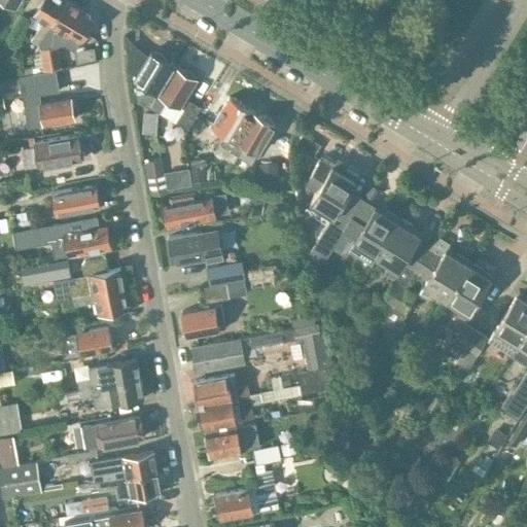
[(39,43),(66,0),(28,0),(24,8),(43,20),(32,39),(39,43)]
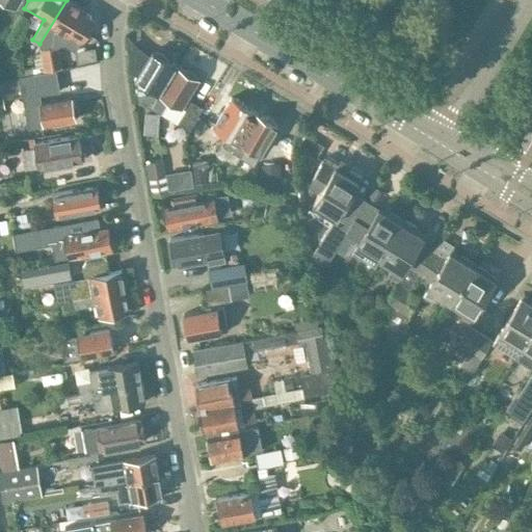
[(69,0),(67,0),(40,44),(44,67),(45,72),(56,70),(61,69),(57,45),(51,42),(59,29),(69,34),(63,44),(75,51),(86,33),(92,23),(91,17),(87,15),(83,12),(84,9),(69,0)]
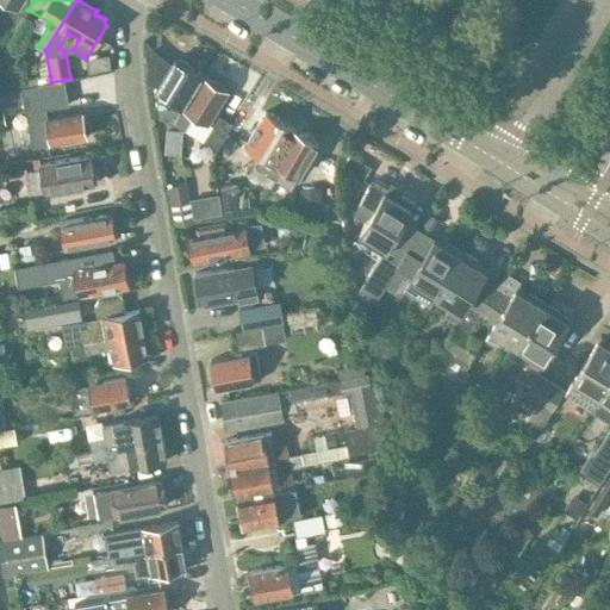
[(178,60),(175,58),(155,91),(159,93),(159,95),(157,98),(157,101),(157,104),(157,106),(159,109),(159,112),(160,114),(161,117),(172,124),(173,123),(201,75),(192,68),(188,63),(182,60),(178,60)]
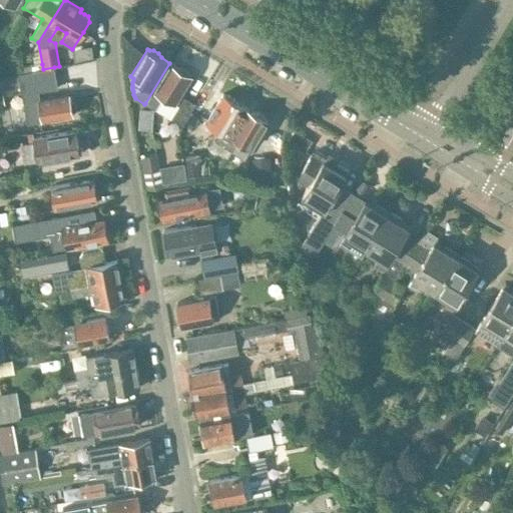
[(177,68),(169,63),(145,103),(154,109),(163,95),(175,103),(191,76),(190,75),(187,71),(182,68),(177,68)]
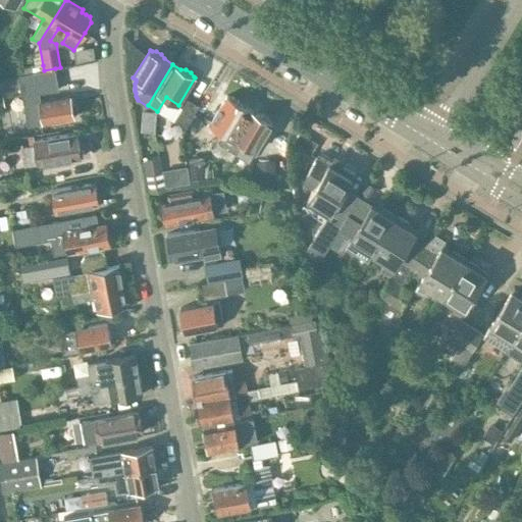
[(32,73),(19,75),(25,112),(28,125),(33,124),(73,117),(70,96),(40,100),(39,93),(58,90),(55,68),(44,70),(32,73)]
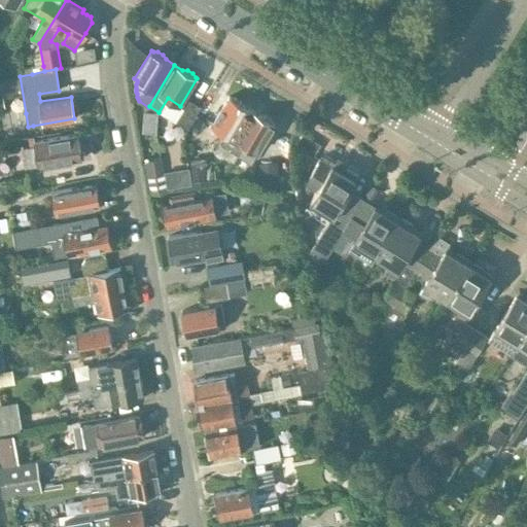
[(0,96),(21,93),(18,77),(0,79),(0,96)]
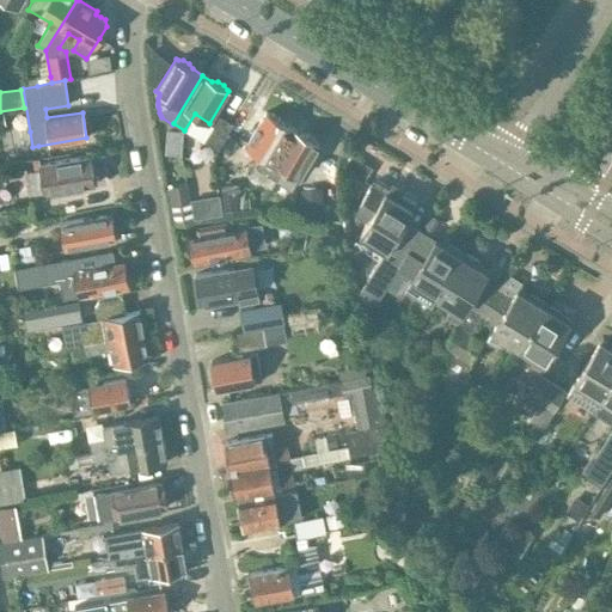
[(265,173),(292,128),(282,123),(280,118),(273,114),(268,114),(265,112),(246,145),(262,154),(255,166),(265,173)]
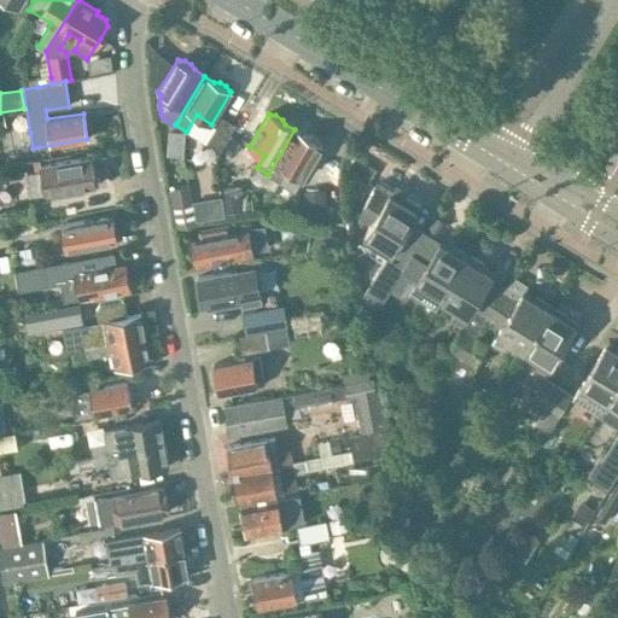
[(207,143),(220,150),(235,124),(222,116),(207,143)]
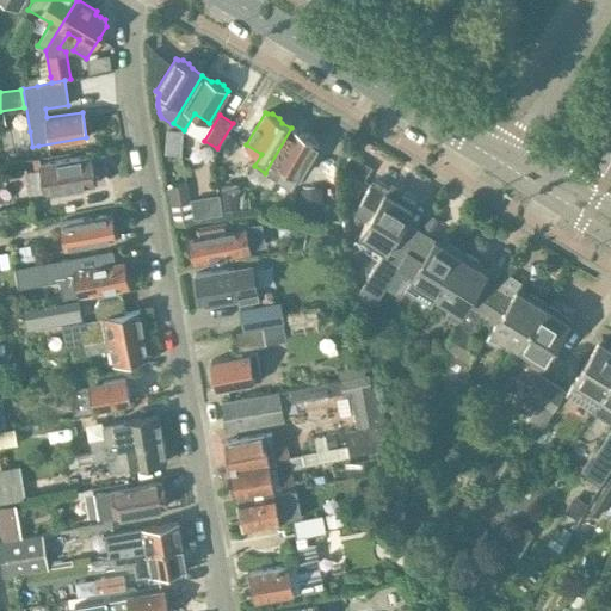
[(298,176),(319,144),(316,143),(314,139),(307,135),(302,135),(291,128),(265,173),(276,179),(283,167),(298,176)]
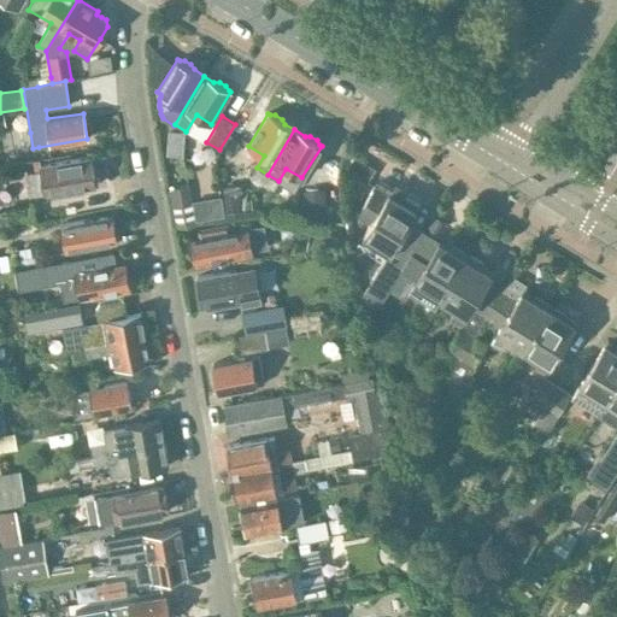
[(41,166),(40,160),(34,162),(35,171),(27,172),(30,197),(95,186),(90,158),(41,166)]
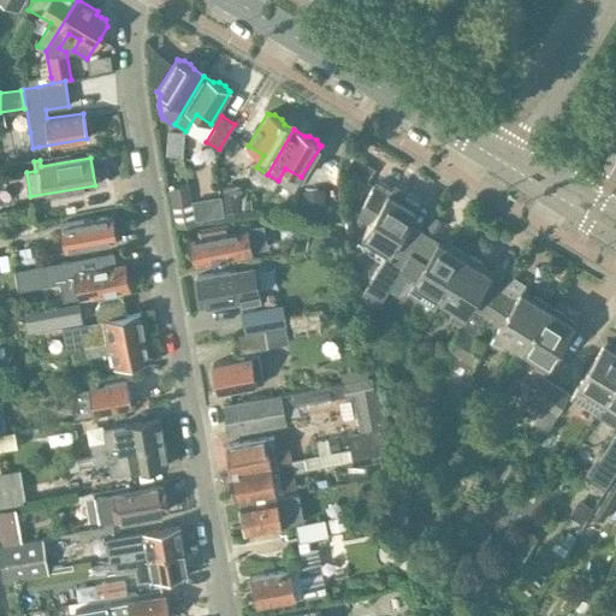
[(374,184),(356,213),(369,221),(361,235),(388,252),(362,292),(379,304),(389,289),(398,273),(397,272),(422,231),(407,223),(418,206),(378,182),(375,185),(374,184)]
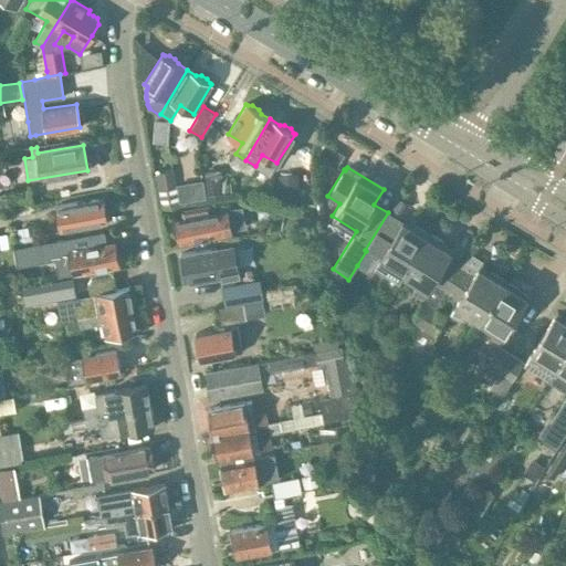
[(171,168),(155,171),(161,206),(178,202),(171,168)]
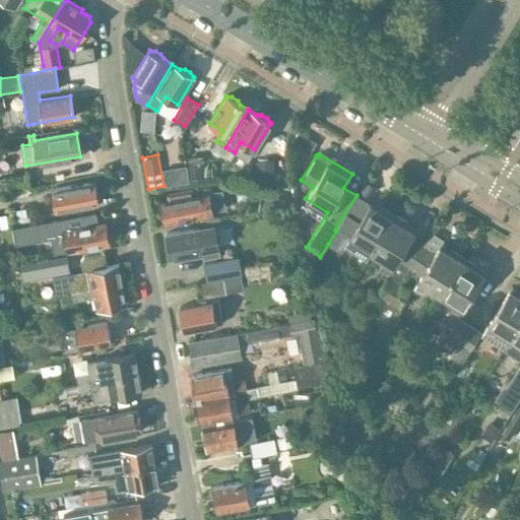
[(201,155),(188,157),(190,180),(212,177),(211,167),(202,169),(201,155)]
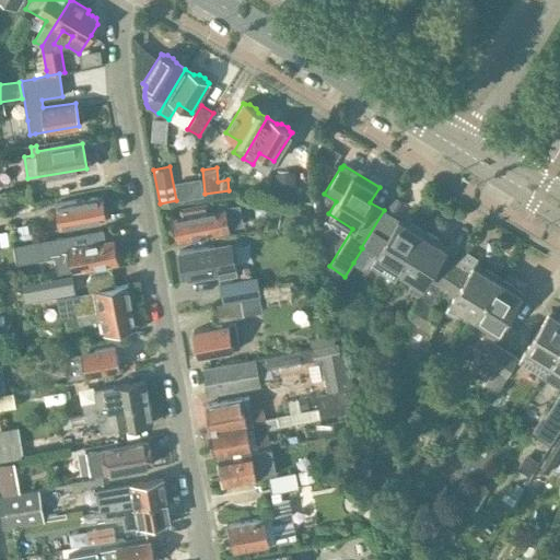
[(295,173),(276,174),(278,200),(296,199),(295,173)]
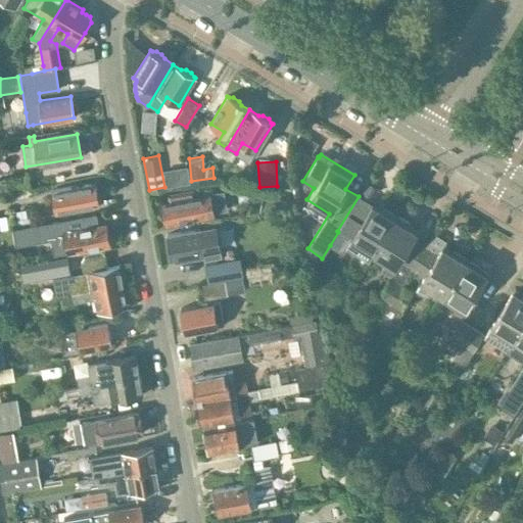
[(51,191),(55,211),(99,203),(95,183),(51,191)]
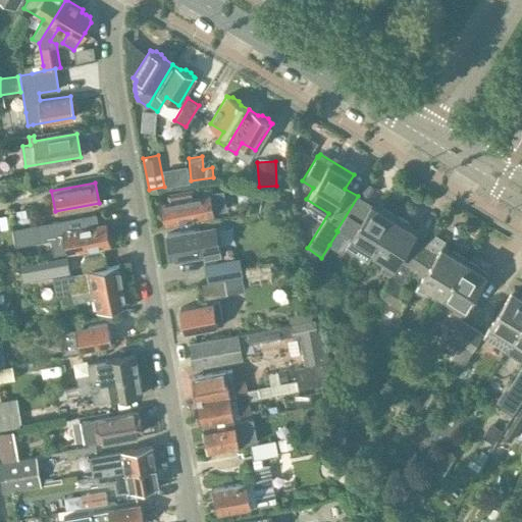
[(168,201),(161,202),(164,223),(213,215),(213,211),(225,209),(222,192),(194,197),(193,190),(167,194),(168,201)]
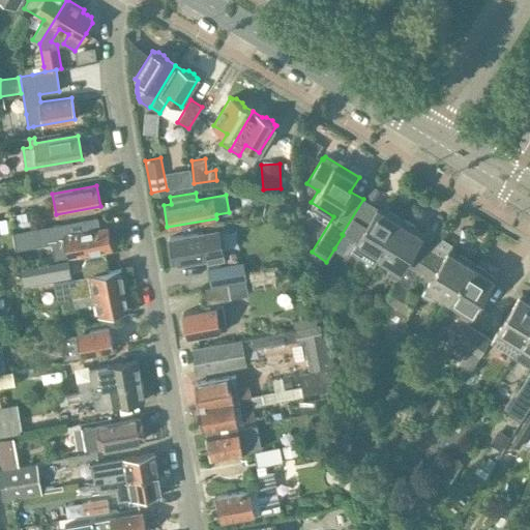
[(266,197),(263,213),(268,212),(296,207),(296,205),(266,197)]
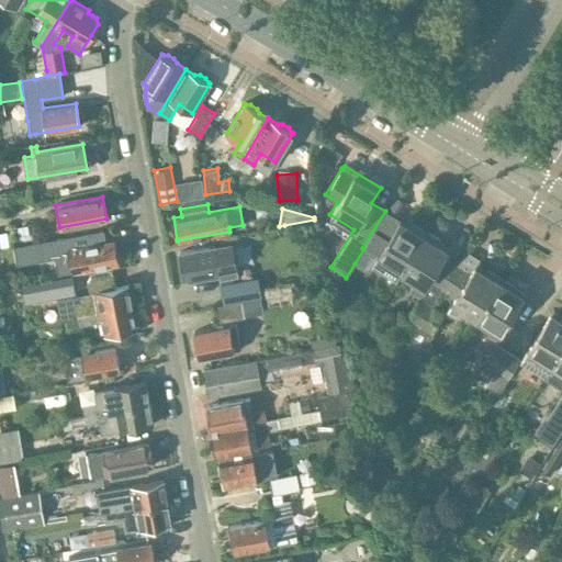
[(363,249),(355,263),(369,272),(372,266),(395,280),(401,271),(425,231),(413,223),(411,225),(400,220),(385,211),(362,248),(363,249)]
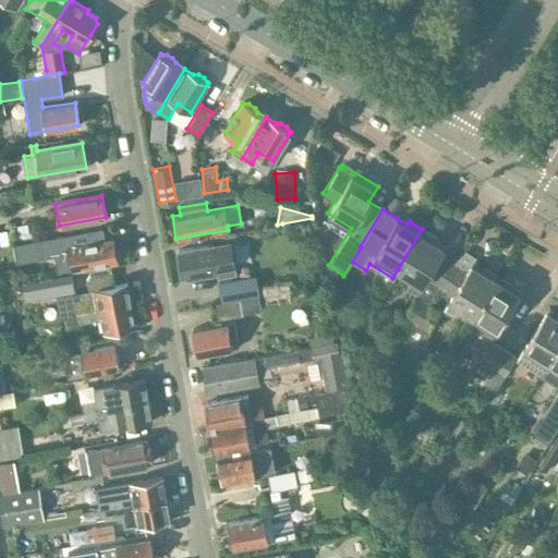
[(439,287),(452,264),(439,255),(445,245),(434,240),(435,237),(422,229),(398,269),(413,278),(411,280),(421,286),(415,295),(416,296),(428,304),(439,287)]
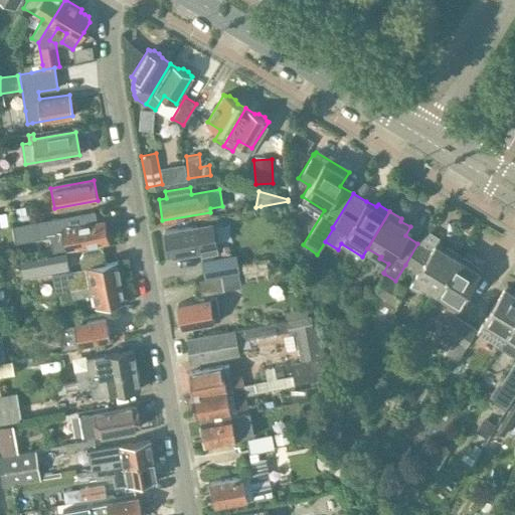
[(66,248),(109,240),(105,220),(62,227),(66,248)]
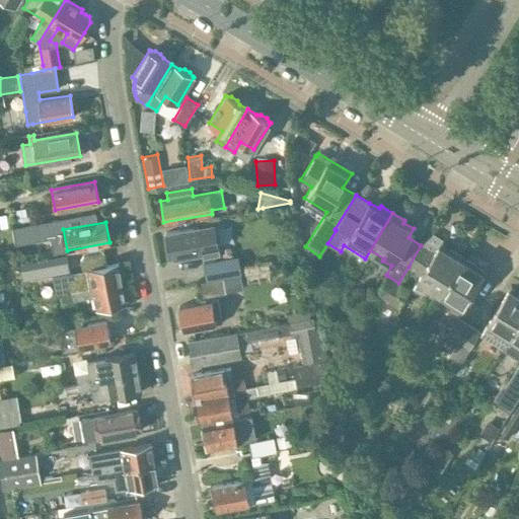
[(38,223),(16,228),(19,238),(40,234),(38,223)]
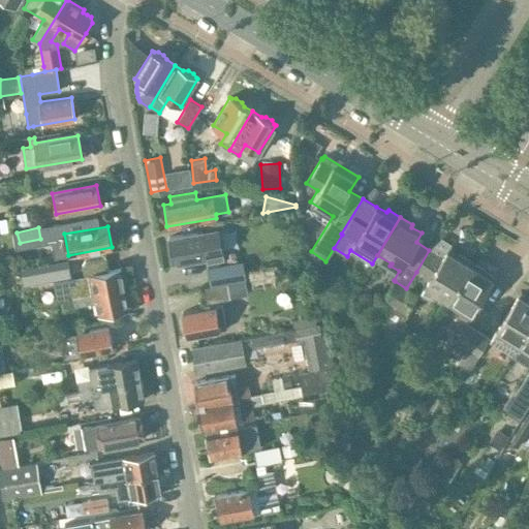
[(203,231),(168,238),(174,261),(206,255),(207,261),(224,258),(219,228),(203,231)]
